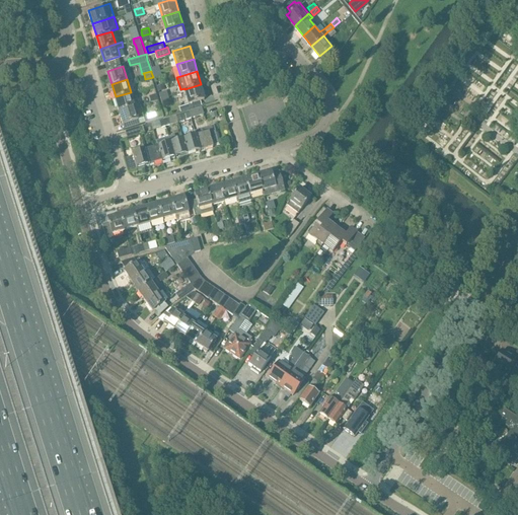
[(190,106),(202,102),(201,97),(205,96),(201,84),(185,89),(189,101),(190,106)]
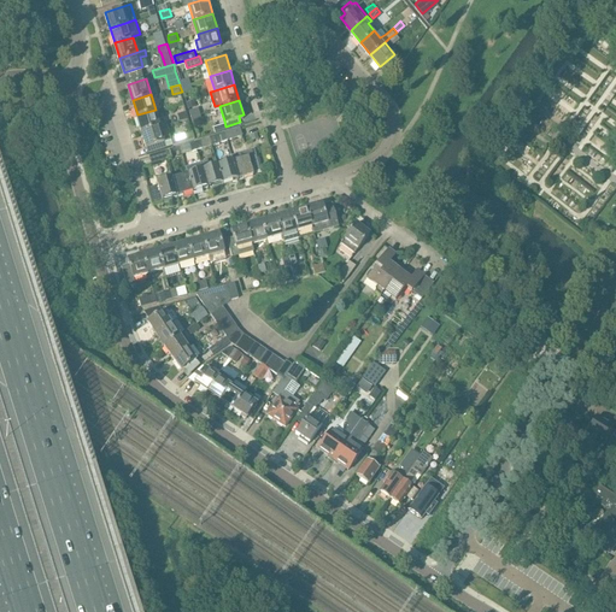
[(192,115),(201,112),(199,105),(189,107),(192,115)]
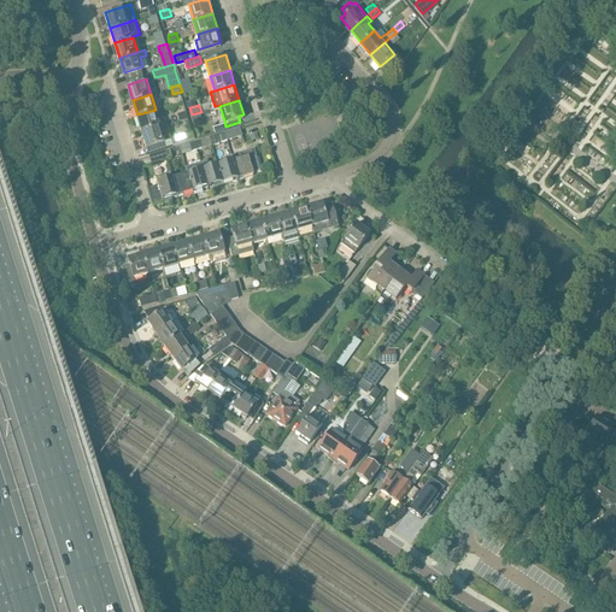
[(177,111),(180,118),(189,116),(187,109),(177,111)]
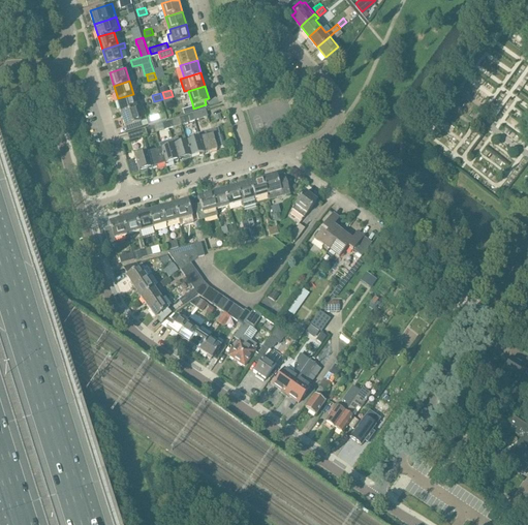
[(133,94),(118,98),(121,112),(137,106),(136,106),(133,94)]
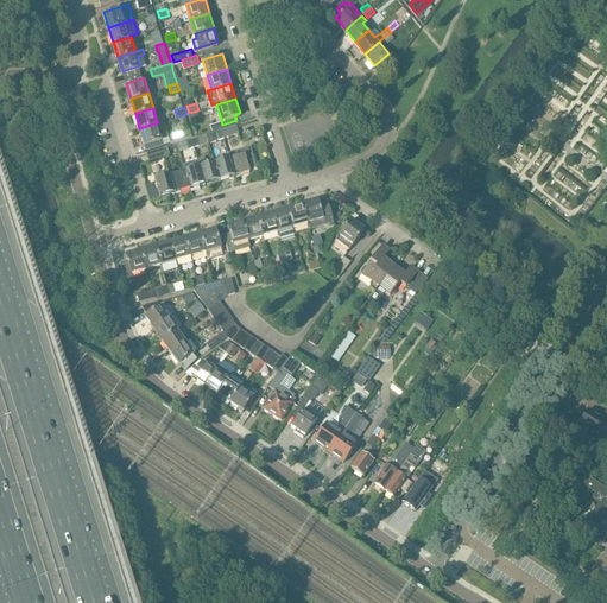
[(144,143),(162,137),(169,134),(164,120),(157,122),(158,122),(139,128),(144,143)]
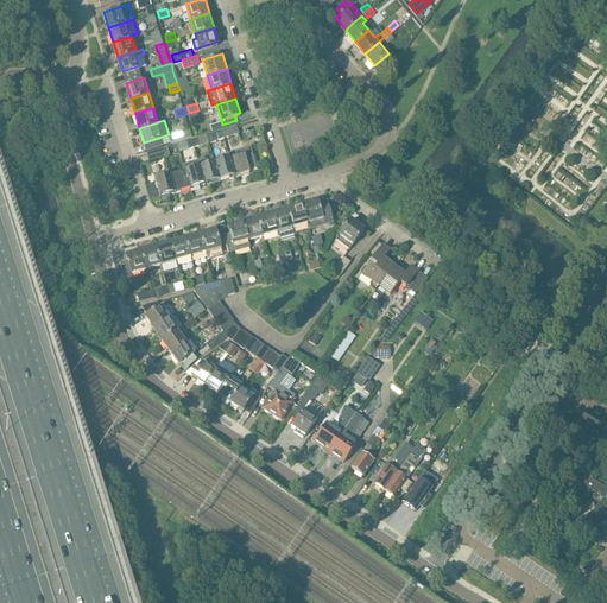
[(222,127),(225,135),(239,131),(236,122),(222,127)]
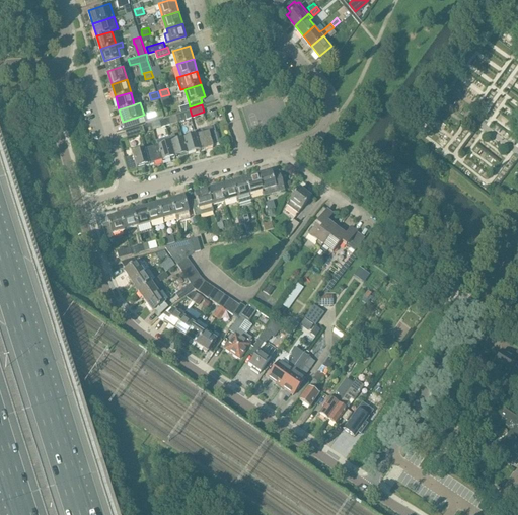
[(144,114),(146,120),(164,114),(162,107),(144,114)]
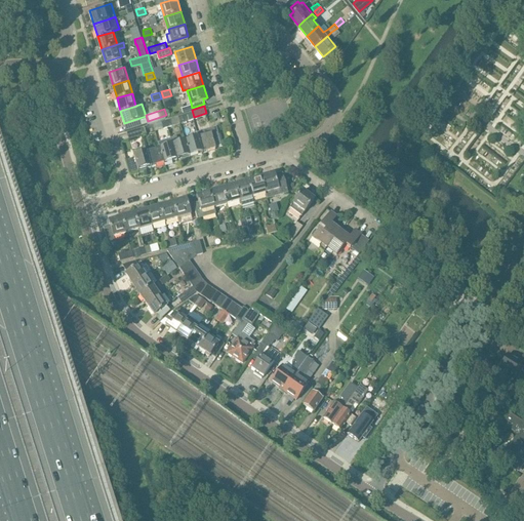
[(126,130),(128,136),(143,132),(140,125),(126,130)]
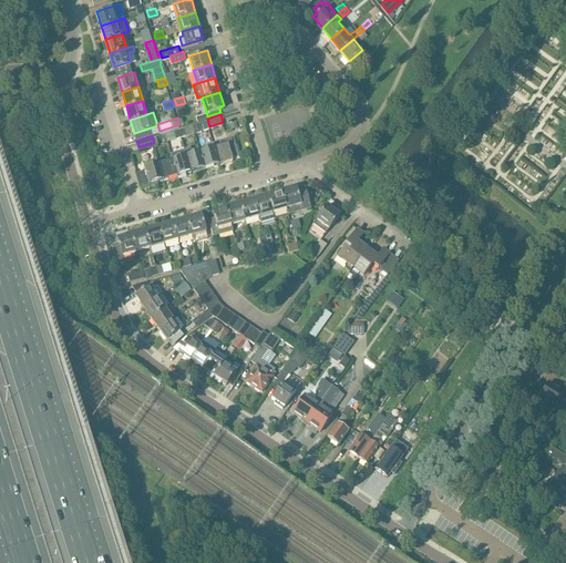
[(236,140),(234,141),(232,135),(213,140),(215,145),(219,162),(234,157),(233,155),(239,154),(236,140)]
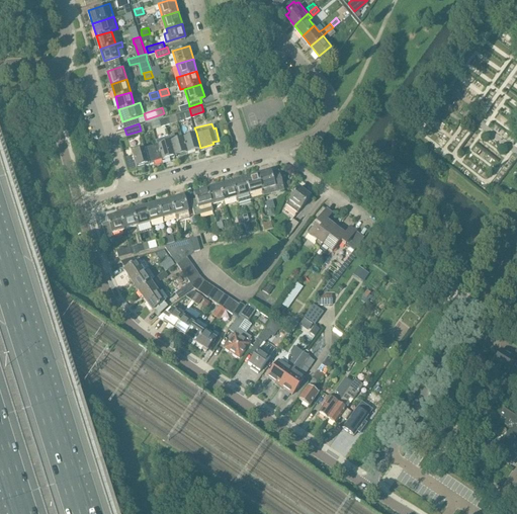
[(169,134),(175,155),(187,151),(183,137),(176,139),(174,133),(169,134)]
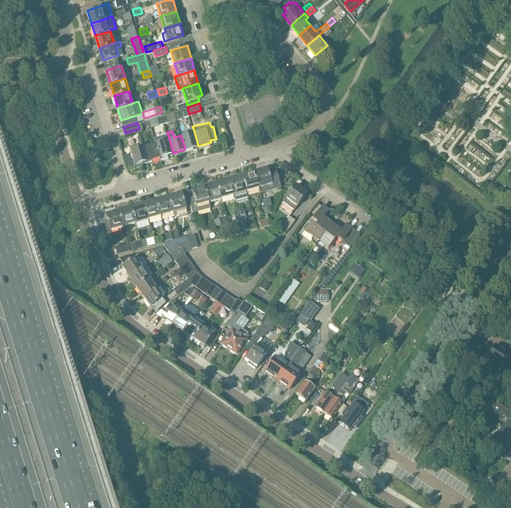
[(181,135),(185,149),(198,146),(194,131),(181,135)]
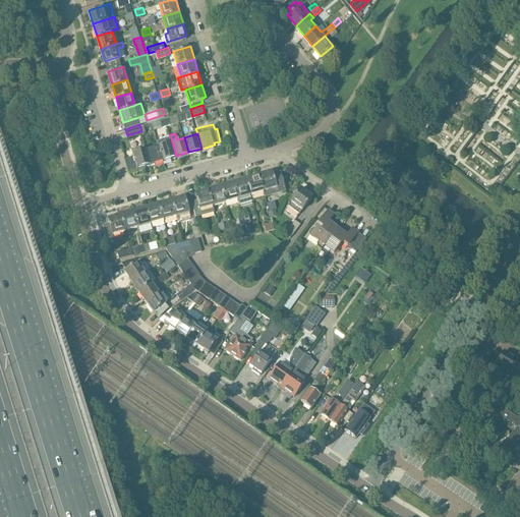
[(176,156),(170,134),(165,136),(166,142),(159,145),(163,159),(176,156)]
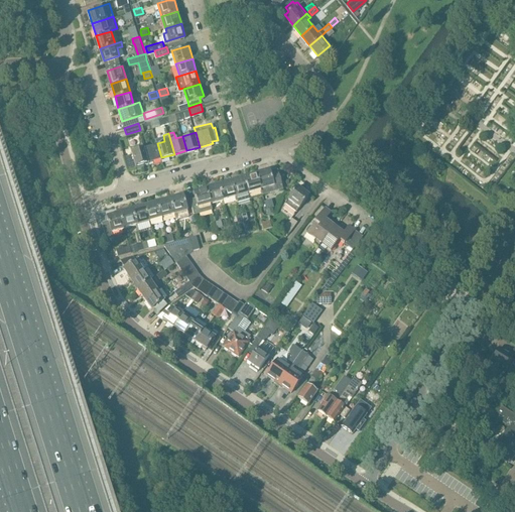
[(136,165),(149,161),(144,146),(143,142),(139,143),(140,148),(132,150),(132,152),(134,157),(136,164),(136,165)]
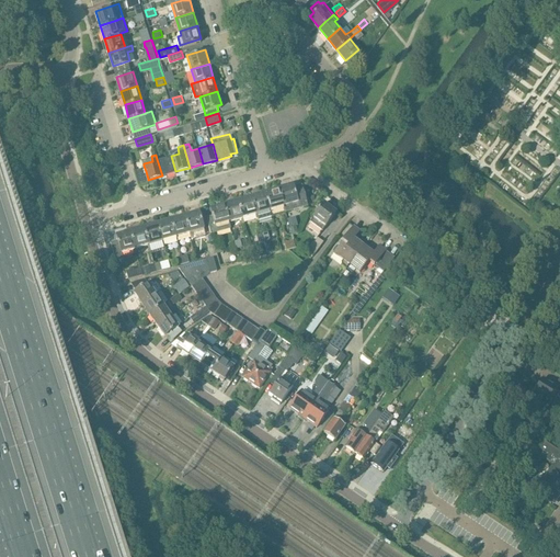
[(175,171),(171,156),(158,159),(157,159),(162,175),(175,171)]
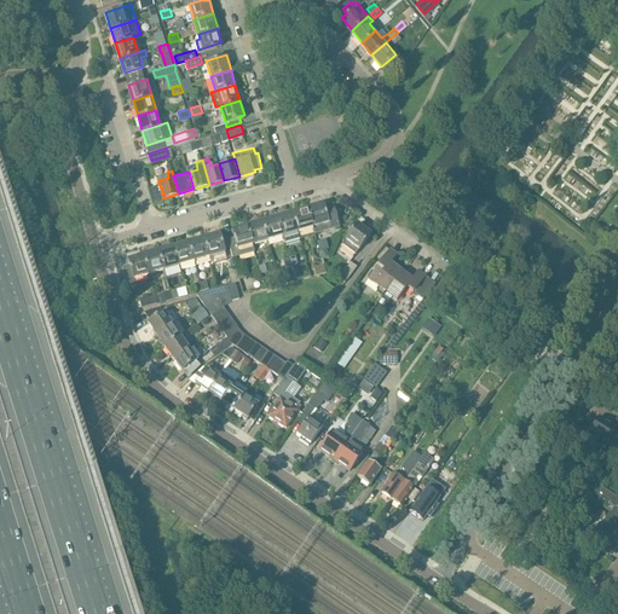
[(309,206),(315,224),(316,231),(340,225),(334,202),(325,204),(324,201),(309,206)]
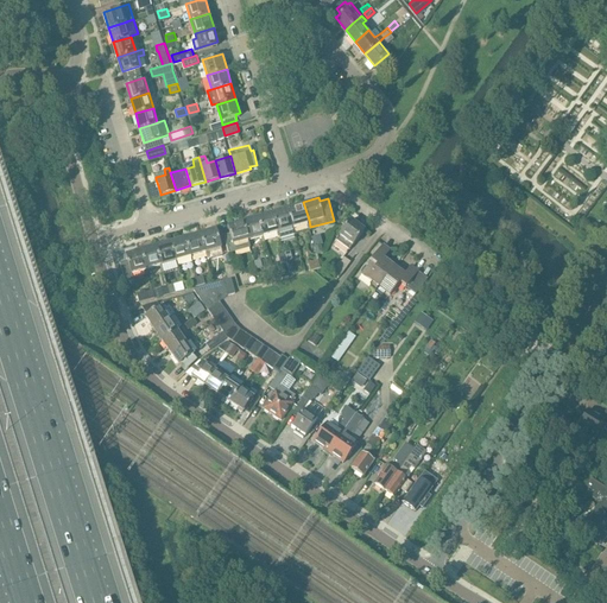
[(309,220),(303,202),(289,207),(293,224),(309,220)]
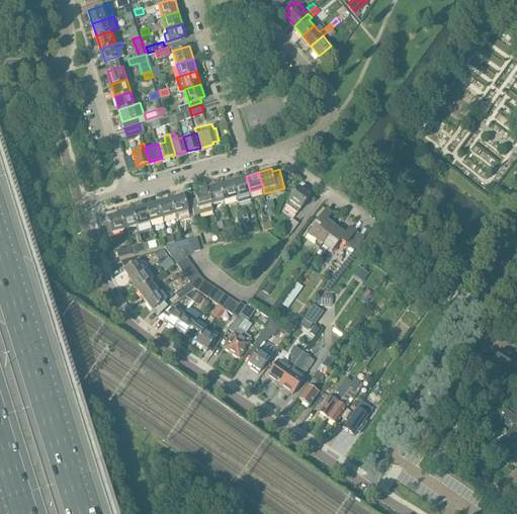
[(251,197),(250,191),(246,176),(233,179),(237,195),(239,200),(251,197)]
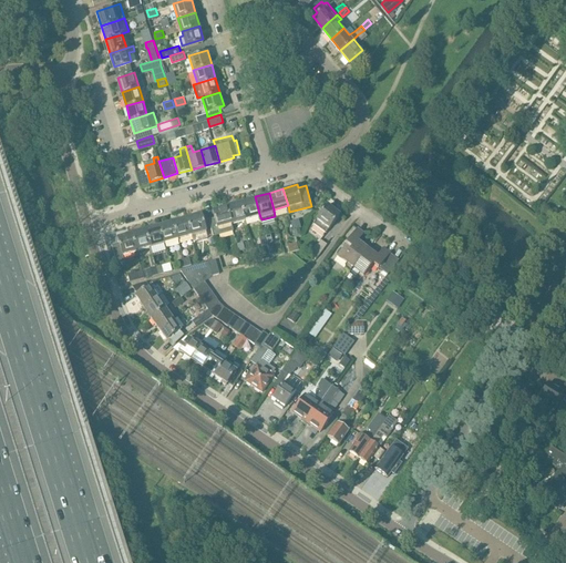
[(259,214),(255,196),(242,201),(246,217),(259,214)]
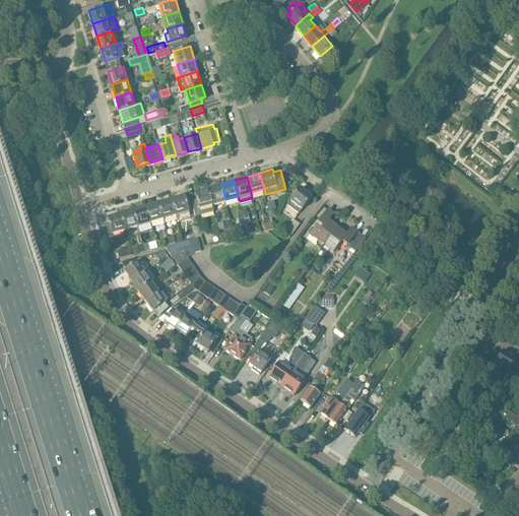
[(225,199),(221,184),(208,187),(212,203),(225,199)]
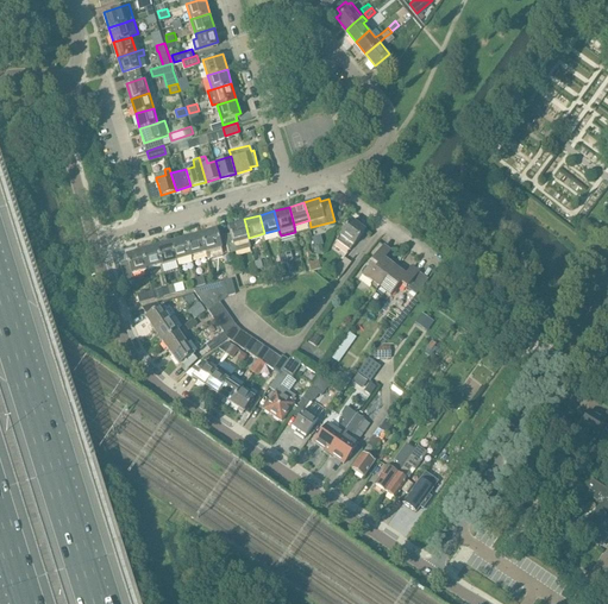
[(352,218),(337,237),(350,247),(353,244),(365,227),(352,218)]
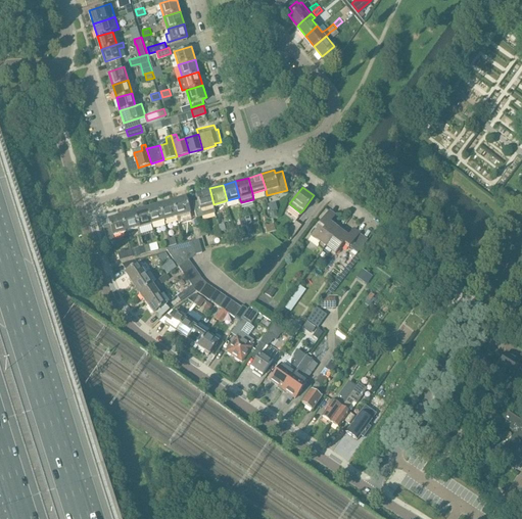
[(216,209),(214,204),(209,188),(196,192),(198,199),(193,200),(197,216),(216,209)]
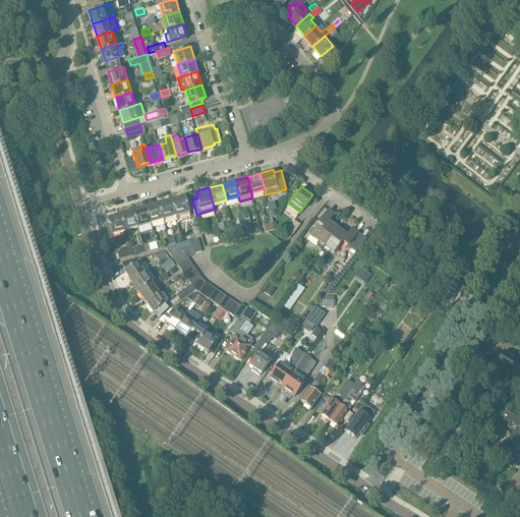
[(172,197),(177,214),(189,210),(185,194),(172,197)]
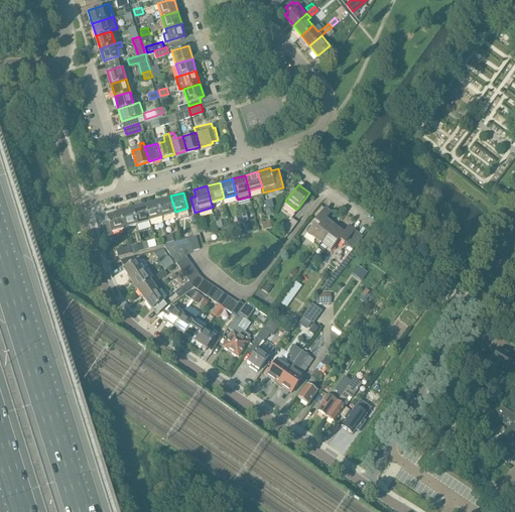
[(175,212),(170,196),(158,200),(162,216),(175,212)]
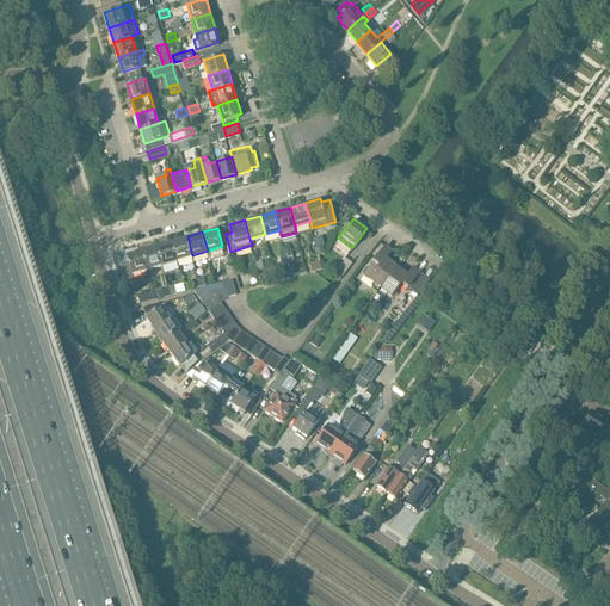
[(314,235),(316,245),(322,243),(325,242),(322,233),(314,235)]
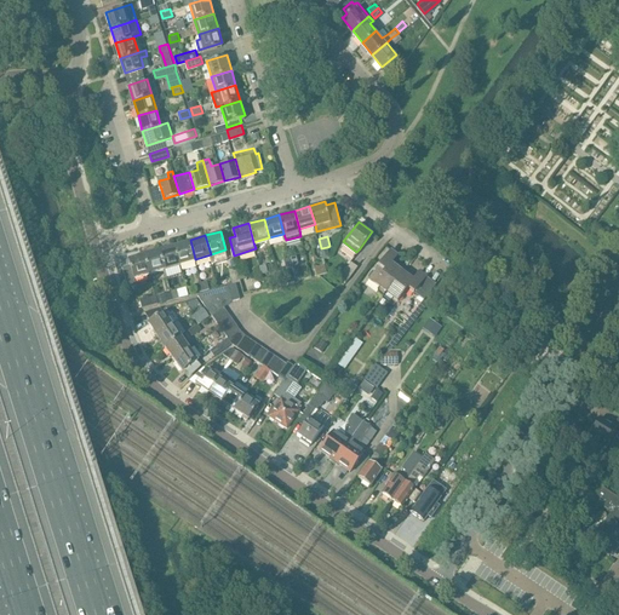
[(195,259),(190,240),(175,243),(181,263),(195,259)]
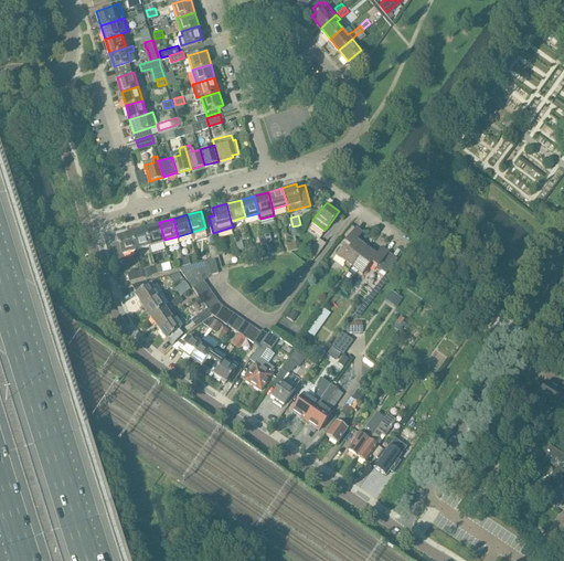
[(165,240),(159,222),(145,226),(150,244),(165,240)]
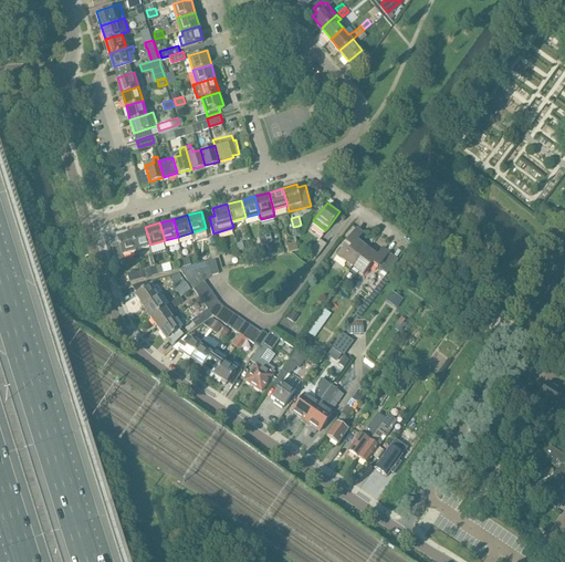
[(349,268),(367,246),(357,238),(364,230),(357,226),(346,240),(345,240),(342,243),(343,245),(336,252),(346,260),(345,261),(345,264),(349,268)]
